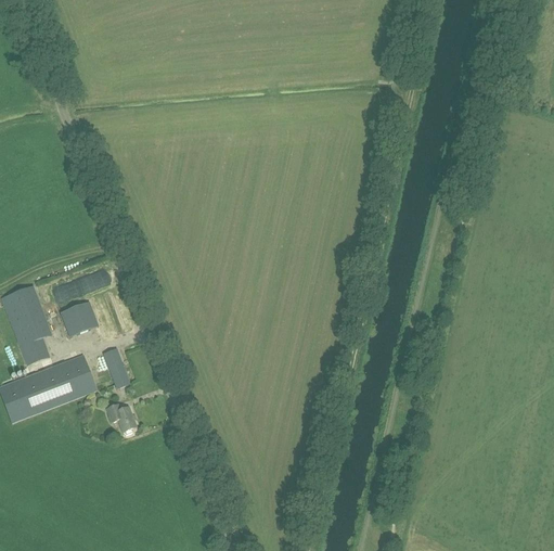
[(60,286),(63,297),(106,283),(103,273),(60,286)]
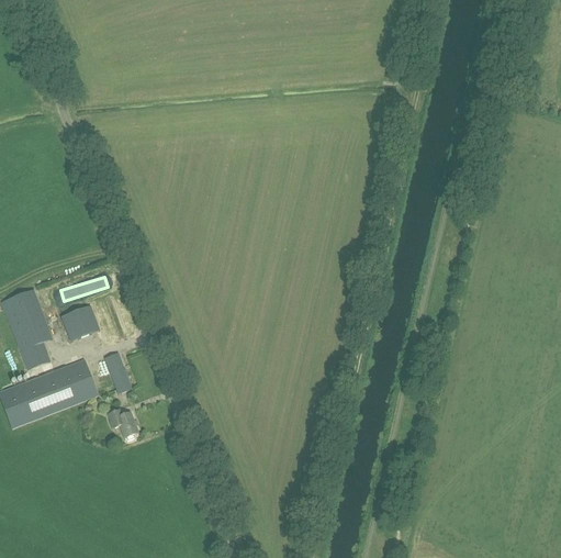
[(1,300),(27,368),(49,359),(43,341),(52,337),(32,288),(1,300)]
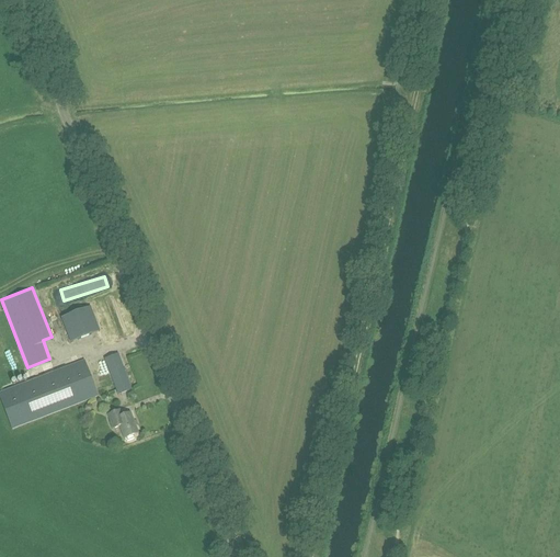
[(59,314),(69,339),(98,328),(88,303),(59,314)]
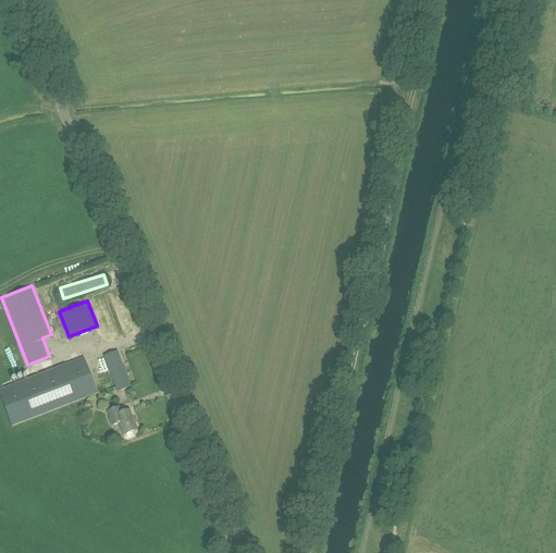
[(130,382),(115,347),(103,353),(116,388),(130,382)]
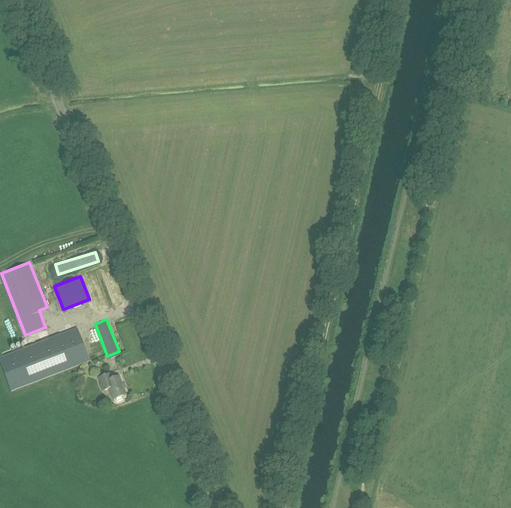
[(0,362),(10,388),(88,357),(76,325),(0,354),(0,362)]
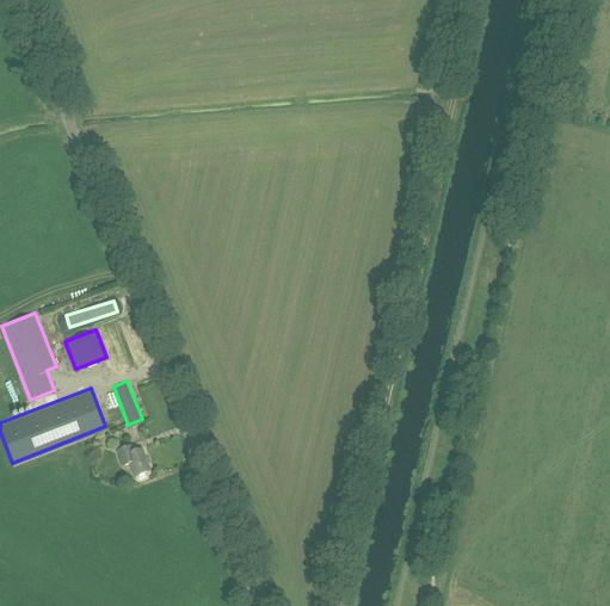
[(133,472),(134,472),(136,476),(145,474),(145,469),(148,468),(141,445),(131,447),(130,441),(116,446),(121,461),(128,458),(133,472)]
